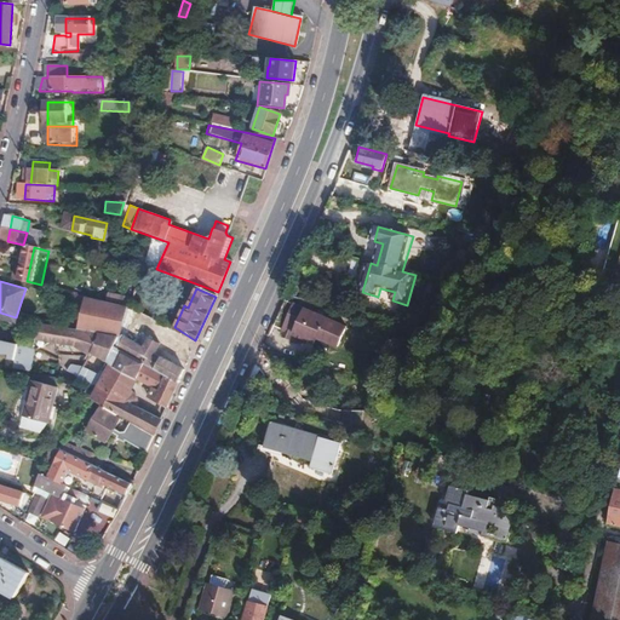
[(145,331),(155,316),(136,304),(74,290),(67,325),(93,329),(98,331),(119,334),(115,344),(177,380),(182,369),(155,351),(150,349),(156,338),(145,331)]
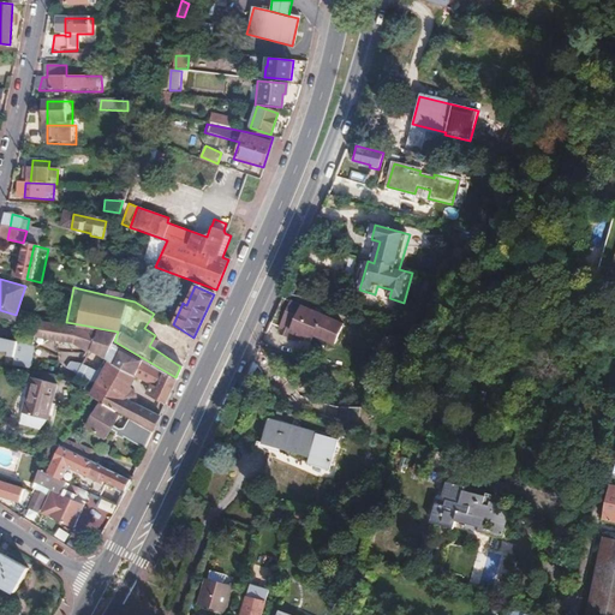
[(341,326),(300,309),(290,335),(310,344),(312,336),(334,346),(341,326)]
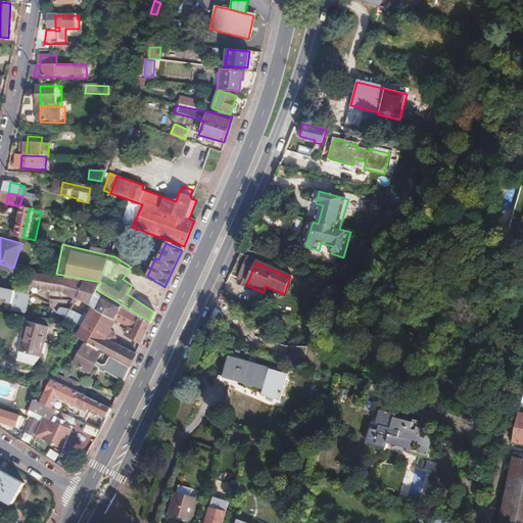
[(73,291),(79,278),(56,274),(34,270),(28,291),(14,288),(9,308),(26,312),(30,294),(42,288),(42,284),(43,281),(44,280),(46,281),(45,285),(62,286),(73,291)]
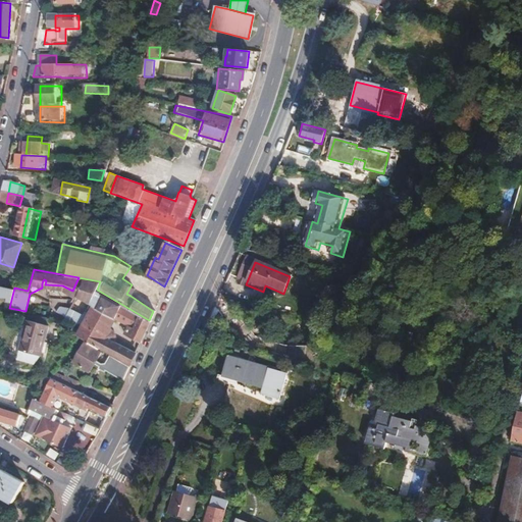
[(77,291),(83,278),(79,277),(72,291),(76,293),(77,291)]
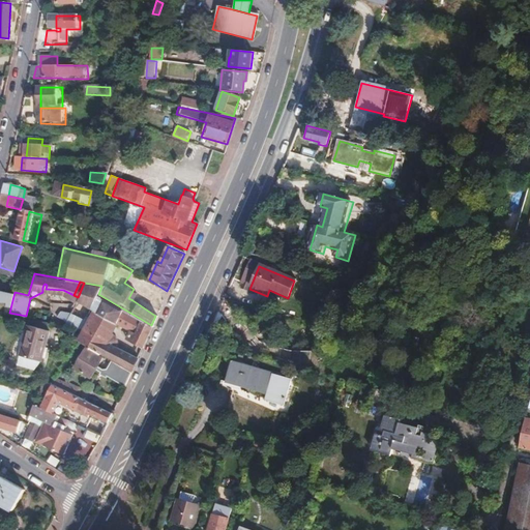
[(151,325),(98,294),(101,286),(84,283),(79,295),(91,302),(89,306),(116,322),(128,329),(125,337),(141,347),(151,325)]
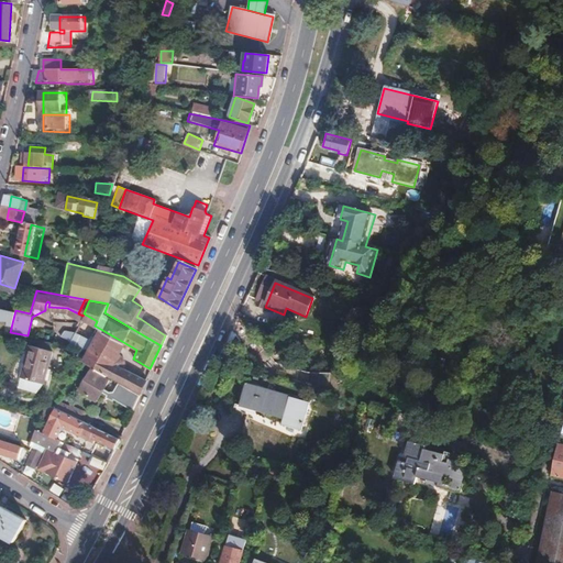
[(0,318),(8,320),(10,309),(0,307),(0,318)]
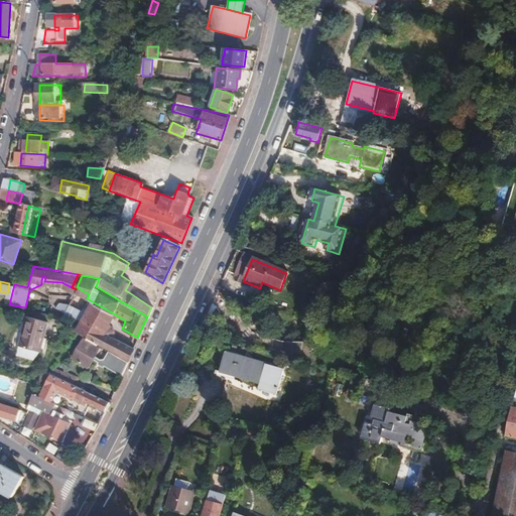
[(129,292),(134,284),(130,281),(125,290),(129,292)]
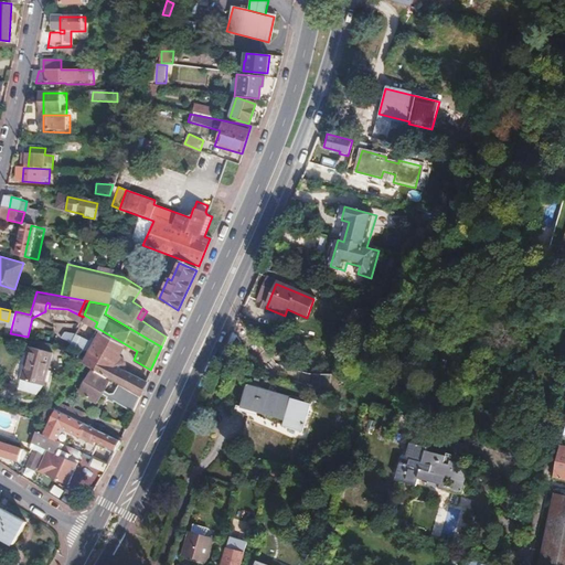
[(117,354),(124,343),(95,327),(93,332),(100,338),(110,348),(99,360),(107,361),(115,352),(117,354)]
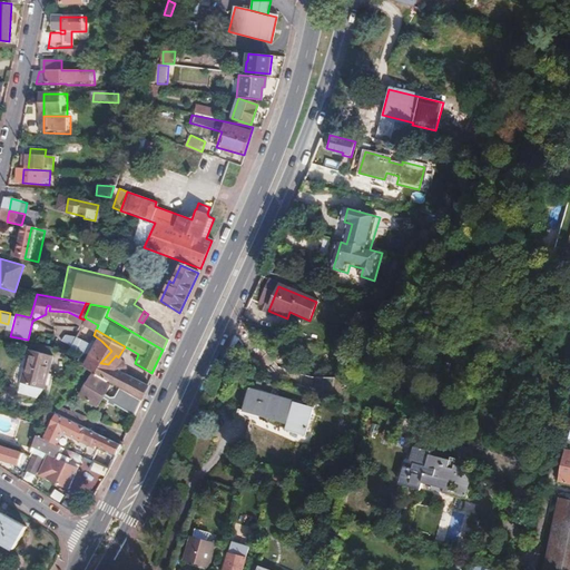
[(70,345),(74,336),(66,333),(61,341),(70,345)]
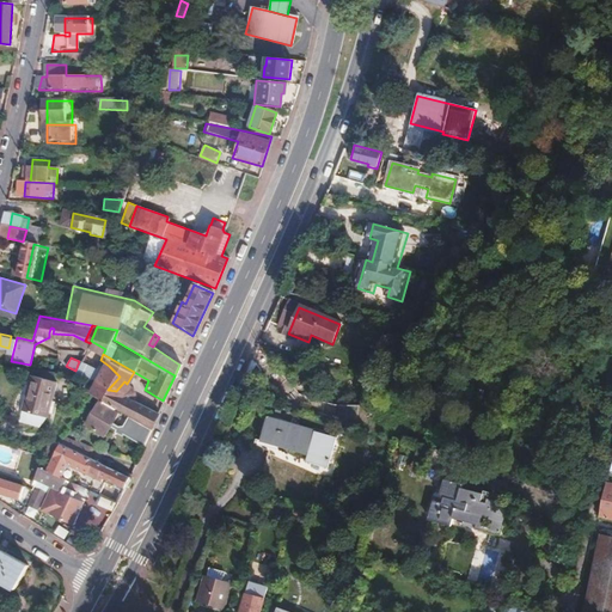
[(120,377),(109,366),(101,360),(99,360),(97,365),(83,357),(75,373),(97,378),(90,390),(151,429),(157,415),(134,399),(133,390),(127,384),(124,381),(116,391),(108,390),(120,377)]
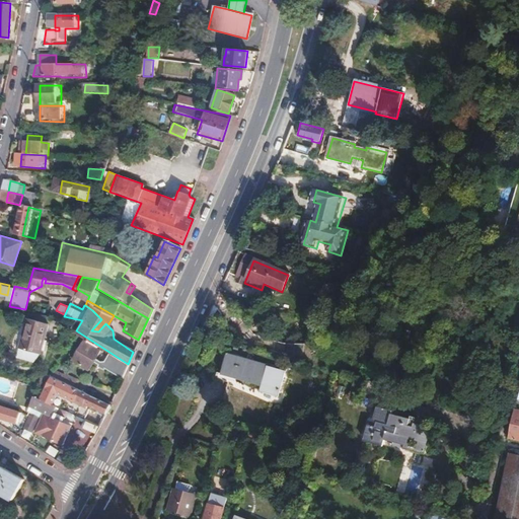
[(28,317),(21,347),(43,352),(50,322),(28,317)]
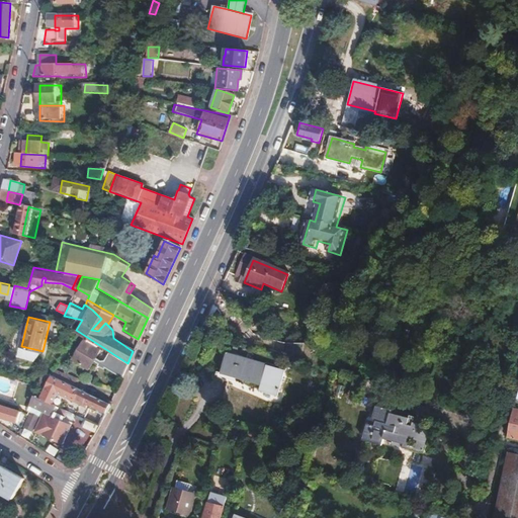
[(86,340),(74,359),(90,369),(102,351),(86,340)]
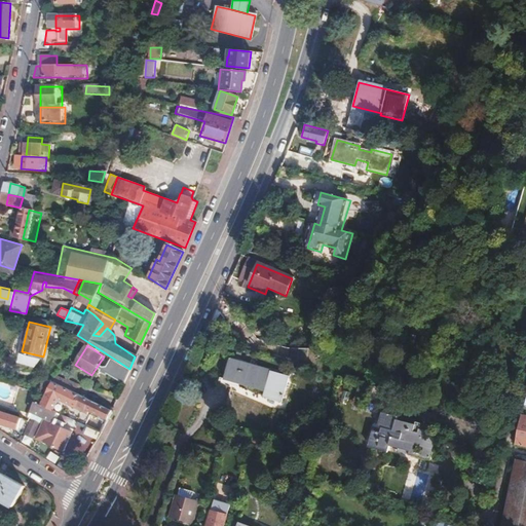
[(263,399),(270,373),(212,355),(205,376),(230,383),(246,388),(245,393),(248,395),(263,399)]
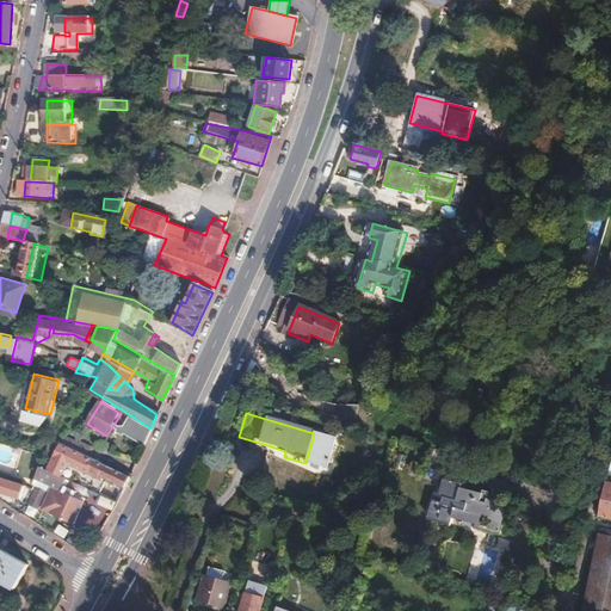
[(128,476),(66,443),(51,468),(69,477),(98,493),(103,486),(66,466),(68,462),(86,471),(87,469),(123,488),(128,476)]
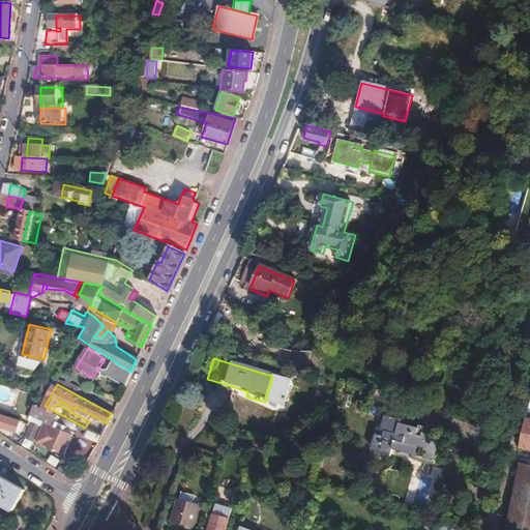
[(246,396),(247,391),(232,386),(230,390),(222,388),(221,390),(248,404),(249,398),(246,396)]
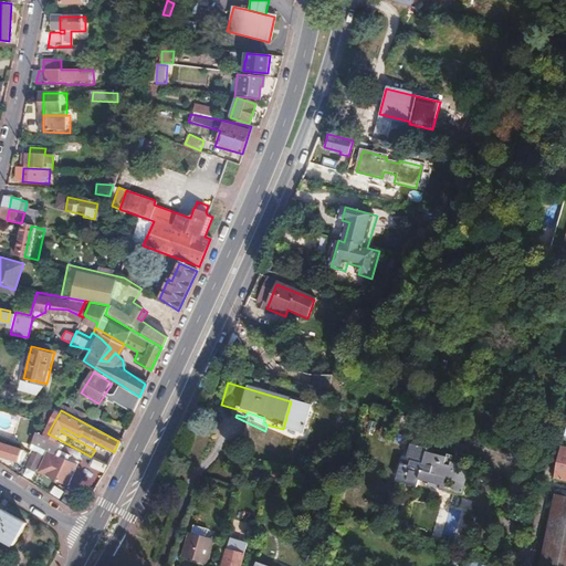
[(259,452),(265,431),(236,417),(230,415),(223,437),(259,452)]
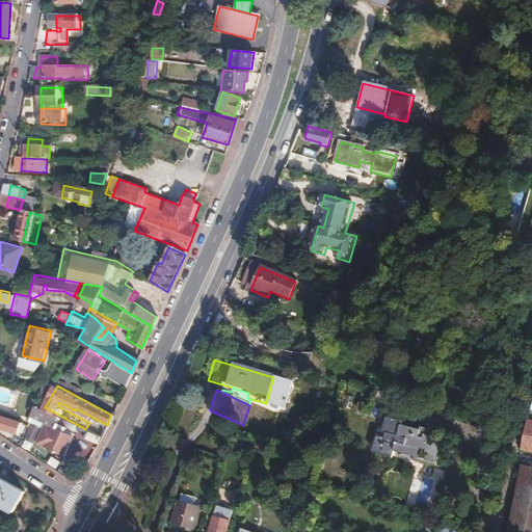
[(60,416),(45,407),(38,404),(34,414),(46,420),(56,426),(60,416)]
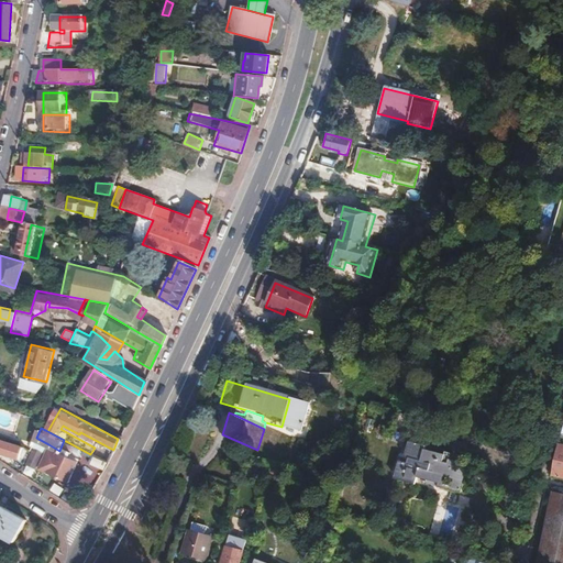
[(465,477),(470,463),(448,455),(449,452),(429,445),(430,442),(415,437),(410,452),(414,453),(411,459),(405,456),(399,474),(418,481),(420,473),(444,481),(448,472),(465,477)]
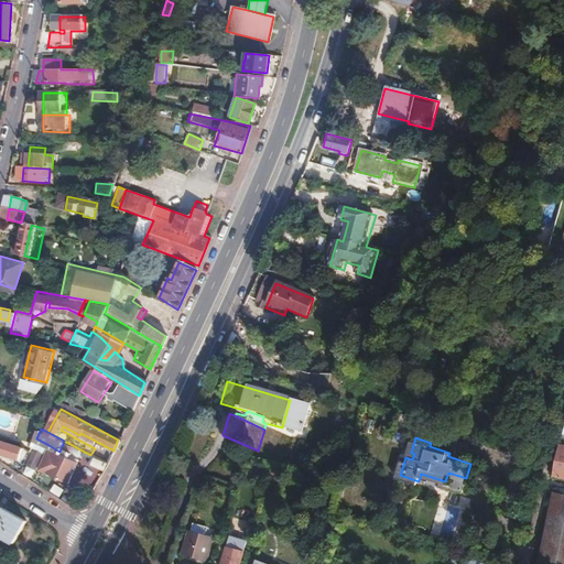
[(0,455),(19,462),(23,448),(0,441),(0,455)]
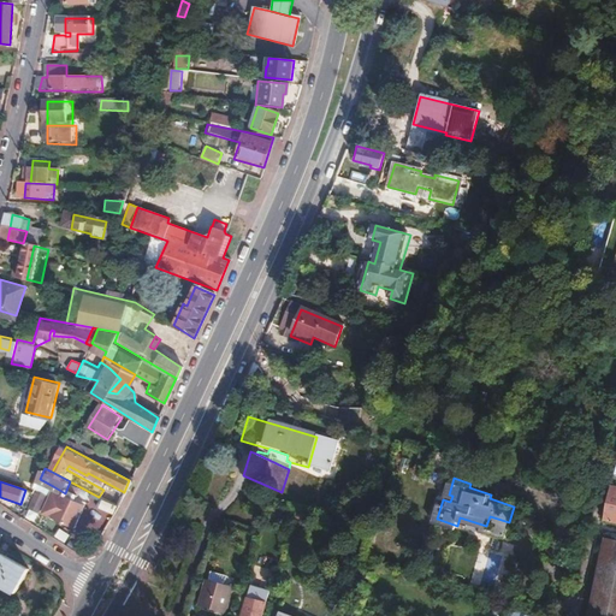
[(615,523),(615,481),(612,481),(604,521),(615,523)]
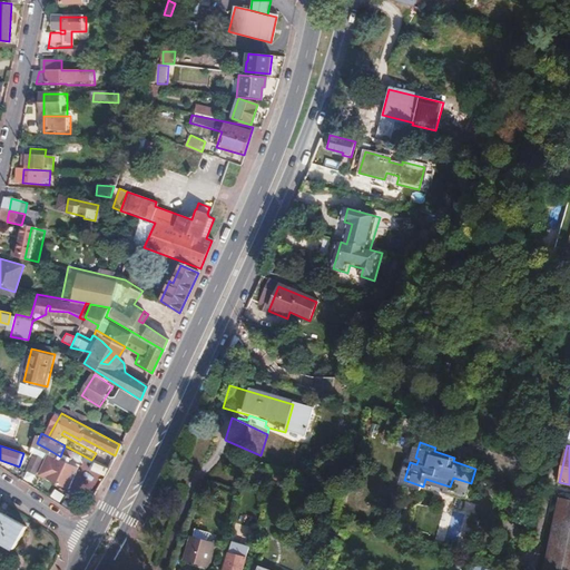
[(60,457),(49,450),(38,471),(67,487),(78,465),(60,457)]
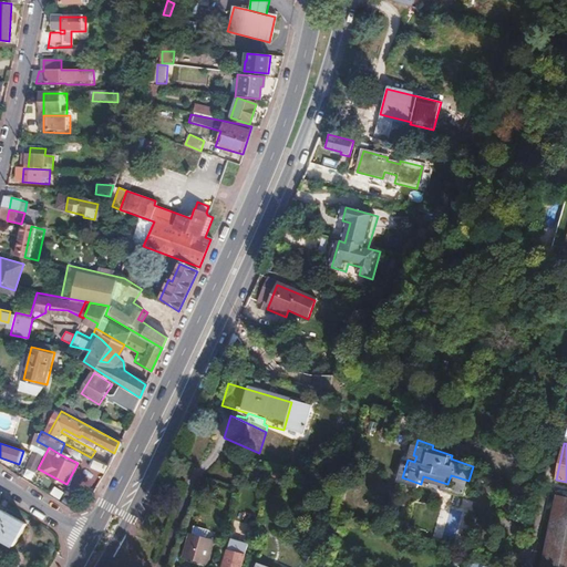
[(94,459),(91,468),(105,473),(109,464),(94,459)]
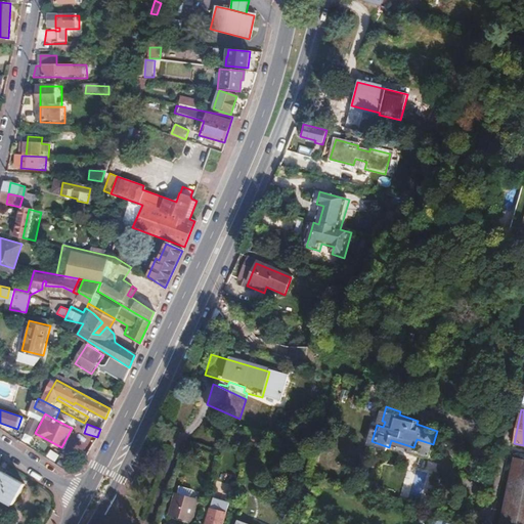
[(56,461),(59,454),(51,450),(47,456),(56,461)]
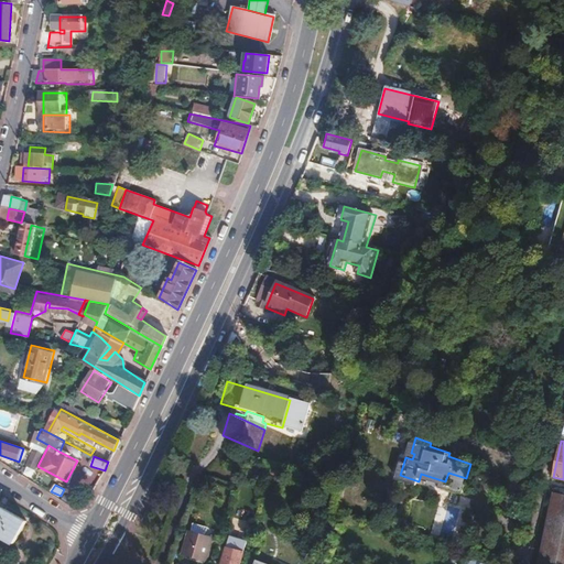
[(563,563),(563,495),(553,492),(537,563),(563,563)]
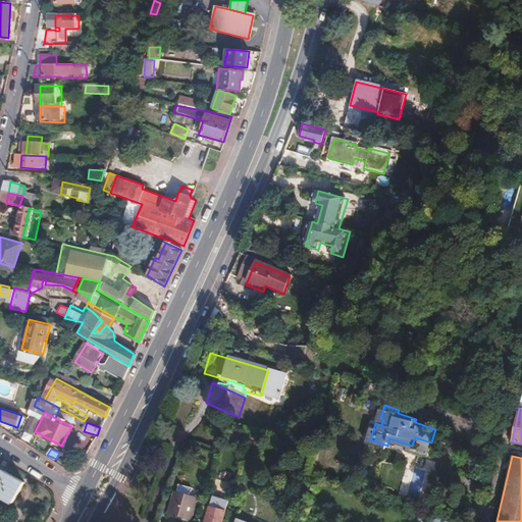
[(0,497),(11,504),(23,482),(3,471),(4,468),(0,465),(0,497)]
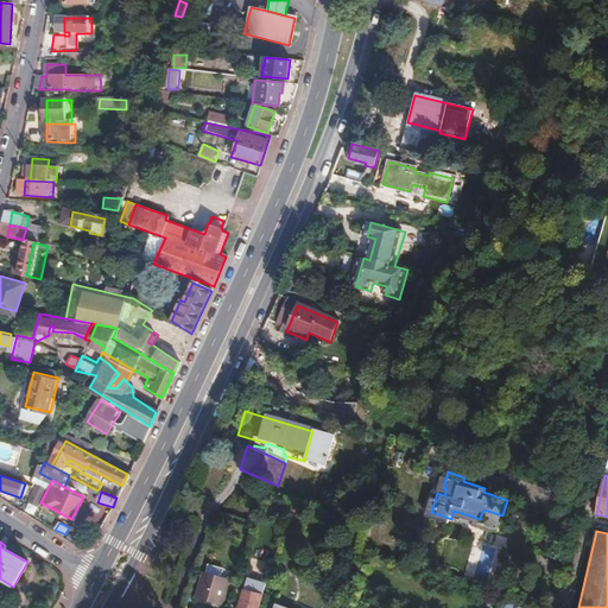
[(227,581),(204,575),(197,599),(221,605),(227,581)]
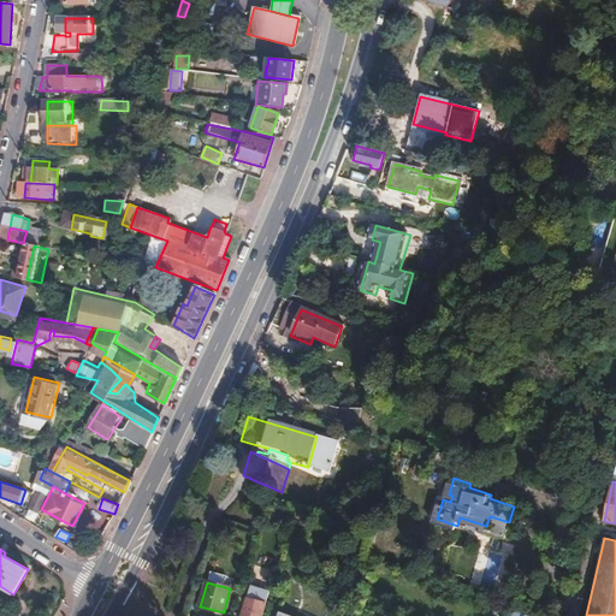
[(261,615),(265,605),(247,599),(242,615),(261,615)]
